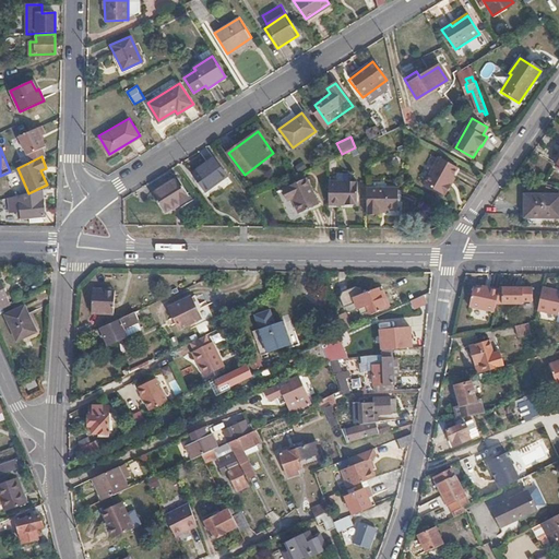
[(448,186),(453,177),(458,167),(439,156),(425,185),(443,195),(444,193),(447,193),(450,187),(448,186)]
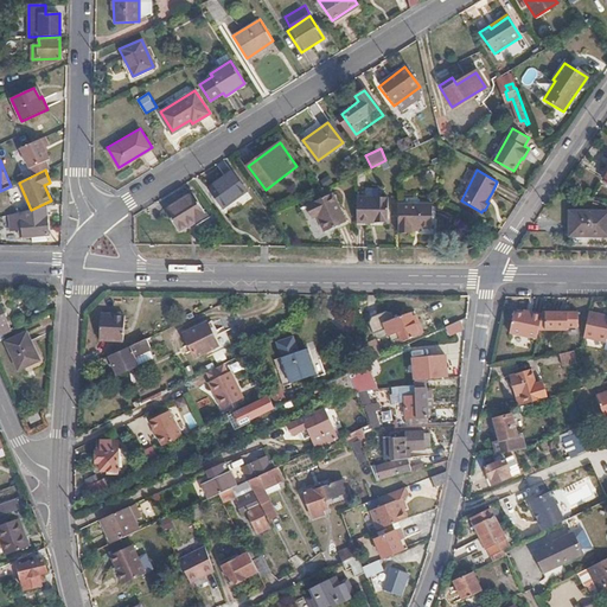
[(247,191),(232,171),(209,189),(224,209),(247,191)]
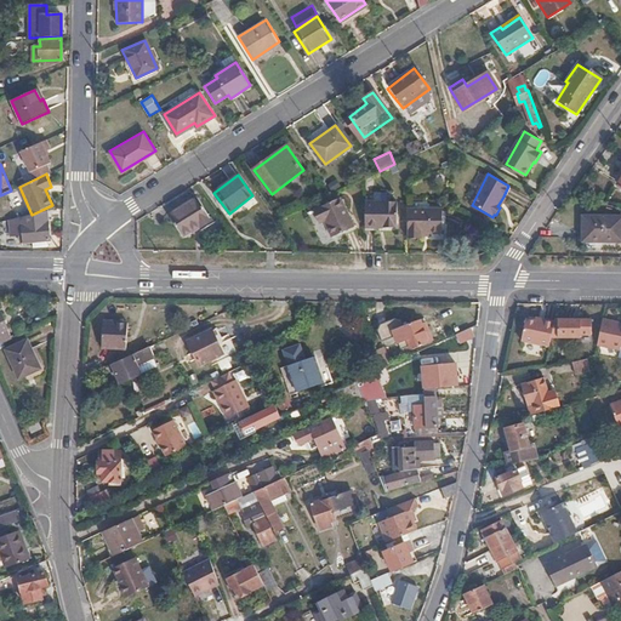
[(214,223),(198,198),(169,216),(183,237),(200,226),(203,229),(214,223)]
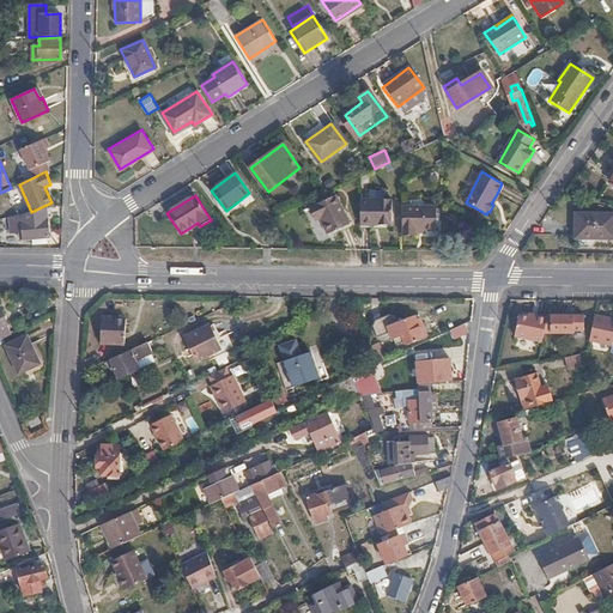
[(350,224),(338,195),(310,207),(315,219),(322,216),(328,234),(350,224)]
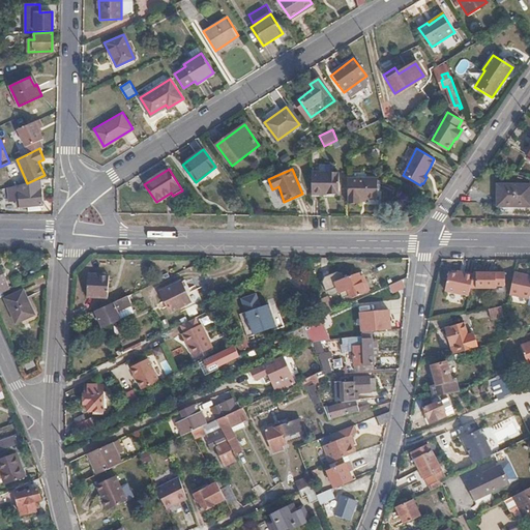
[(313,174),(312,195),(339,196),(339,174),(313,174)]
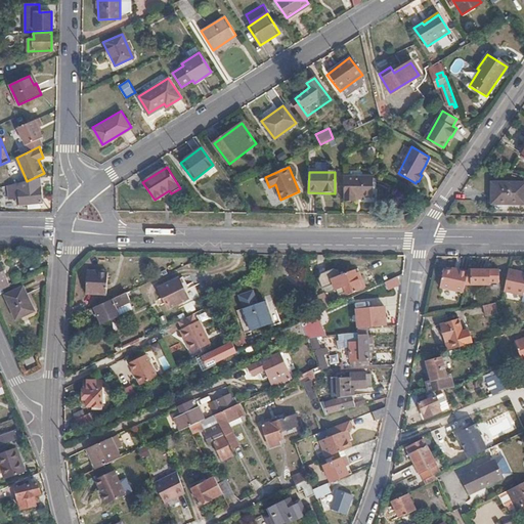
[(27,181),(18,183),(19,190),(41,186),(40,178),(27,181)]
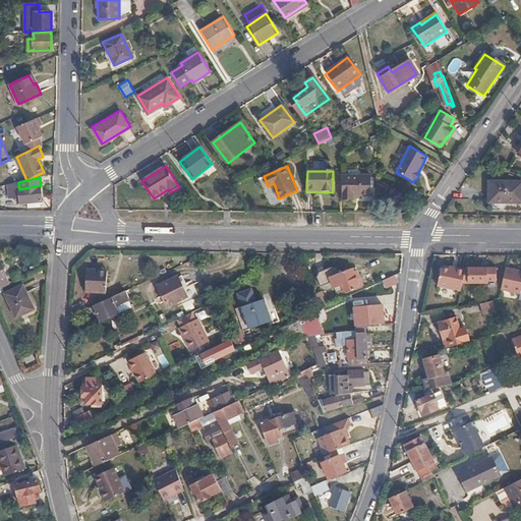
[(342,177),(342,200),(353,201),(353,196),(370,196),(370,177),(342,177)]
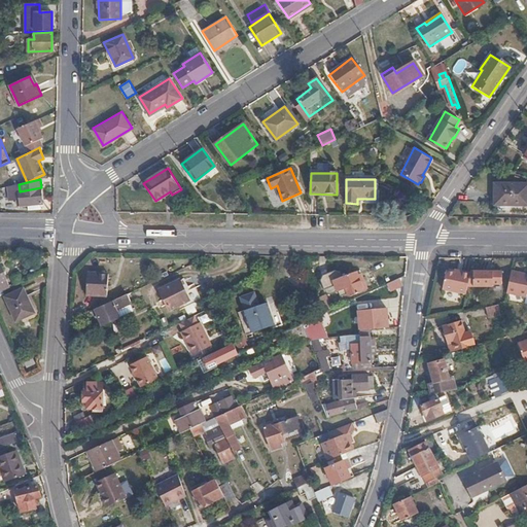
[(526,203),(526,181),(495,181),(495,204),(526,203)]
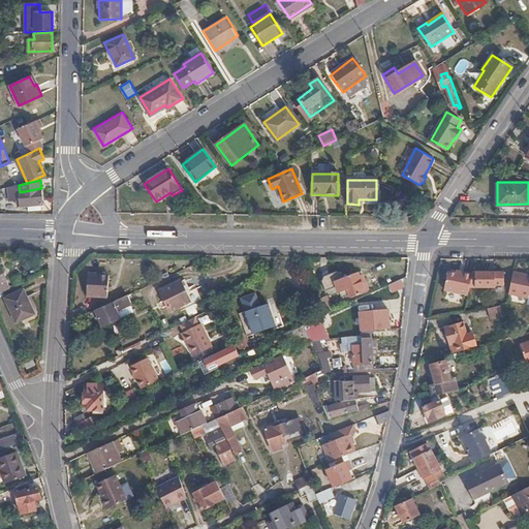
[(43,205),(41,188),(20,192),(22,207),(28,207),(41,205),(43,205)]
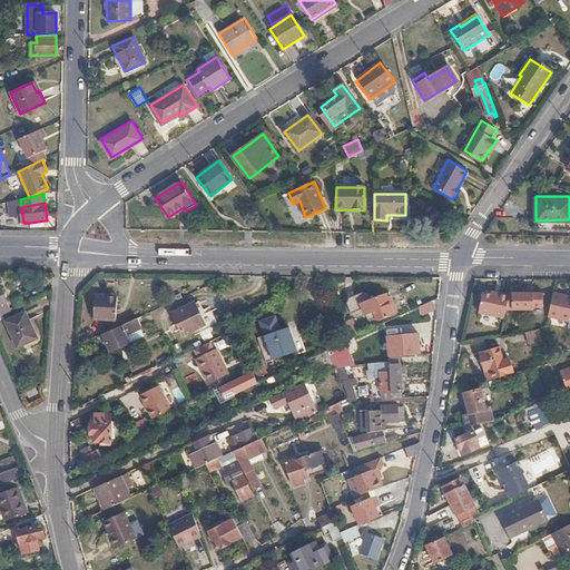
[(0,315),(12,310),(0,286),(0,285),(0,315)]
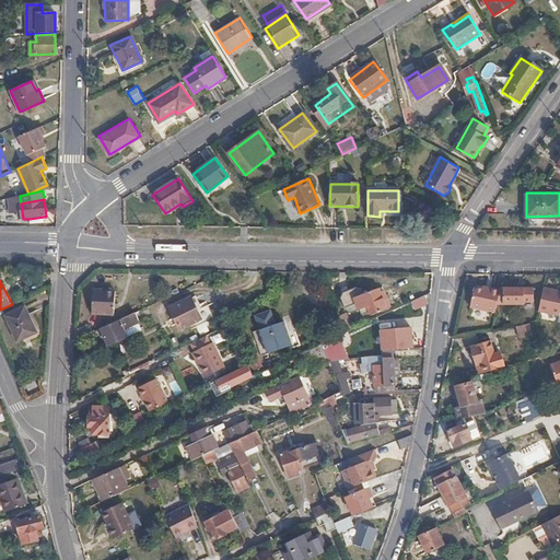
[(341,293),(346,304),(363,299),(359,287),(341,293)]
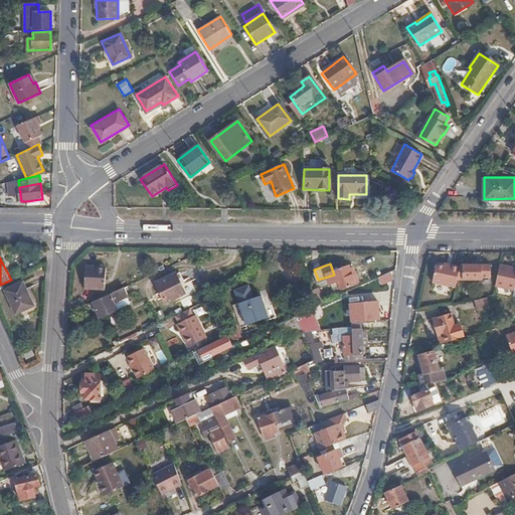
[(492,278),(491,264),(464,264),(464,273),(463,283),(481,282),(481,278),(492,278)]
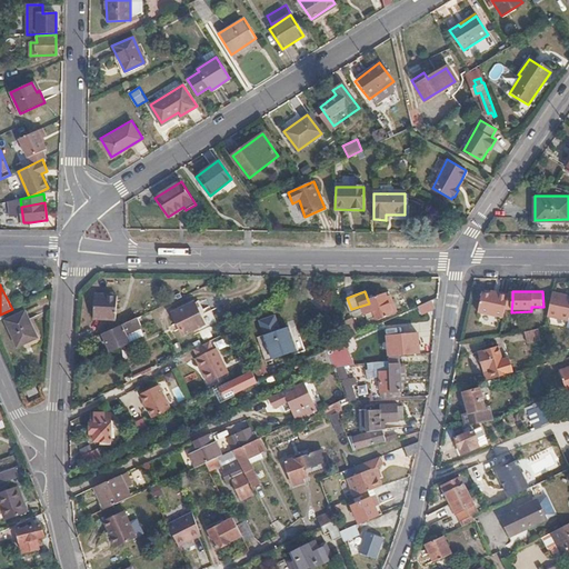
[(388,303),(383,292),(368,298),(377,319),(395,312),(391,302),(388,303)]
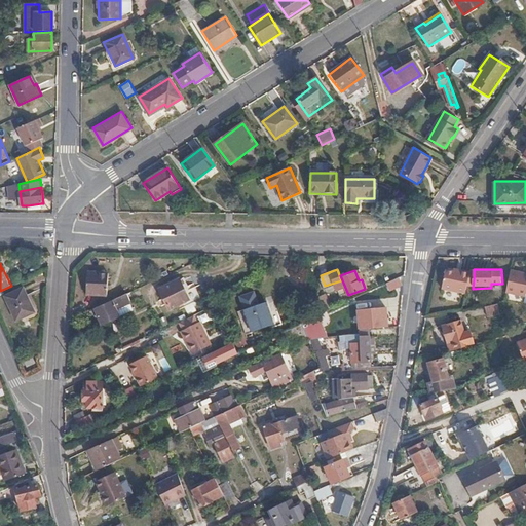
[(443,291),(465,294),(466,289),(470,272),(471,271),(461,270),(461,273),(454,273),(445,272),(443,291)]
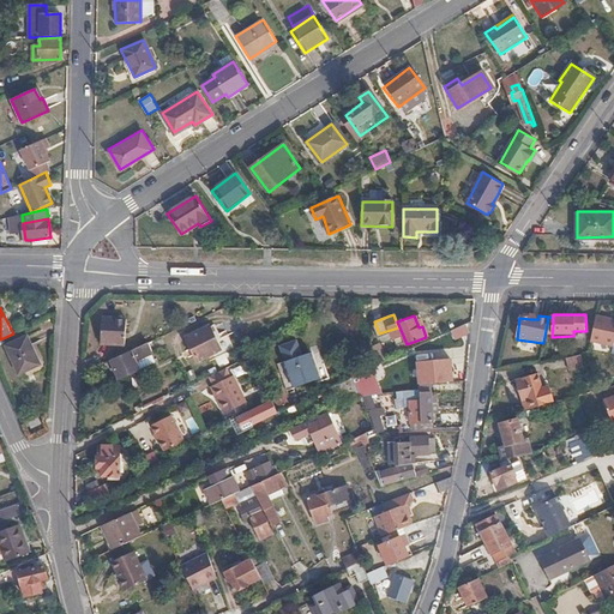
[(591,333),(590,335),(589,338),(612,345),(613,341),(613,319),(601,315),(596,317),(591,333)]
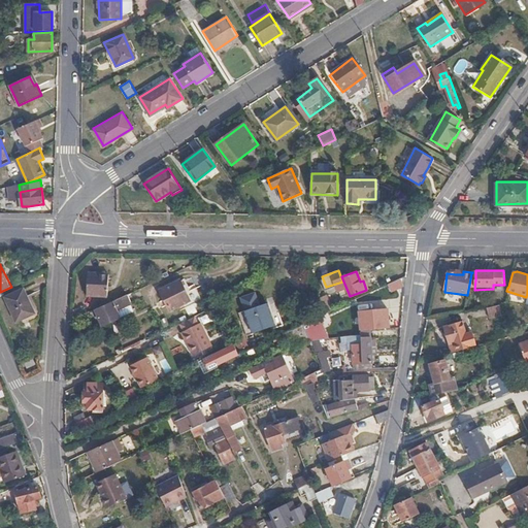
[(108,295),(109,272),(90,272),(89,294),(108,295)]
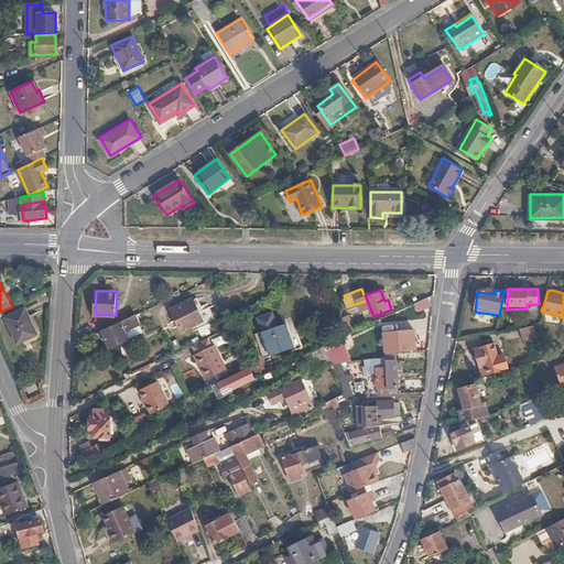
[(430,299),(415,303),(418,312),(432,307),(430,299)]
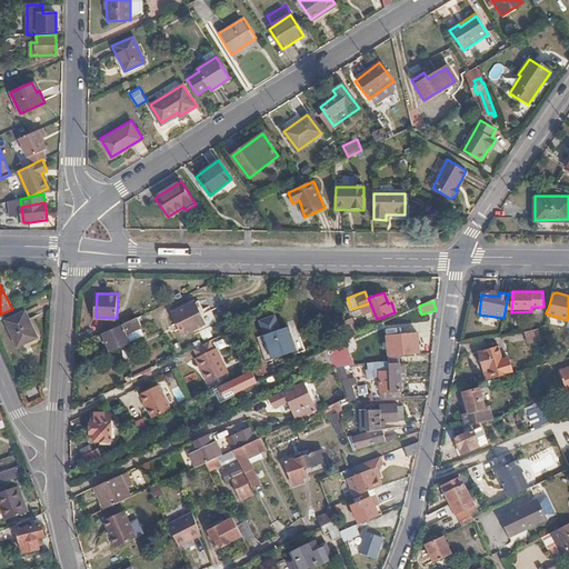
[(195,302),(172,311),(182,333),(203,322),(195,302)]
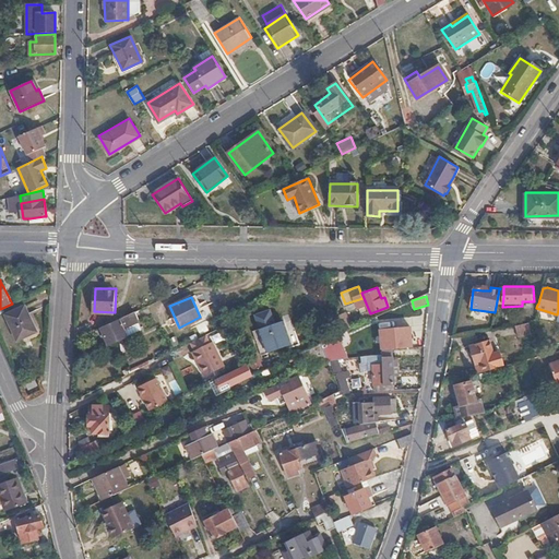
[(37,333),(25,307),(6,316),(16,341),(37,333)]
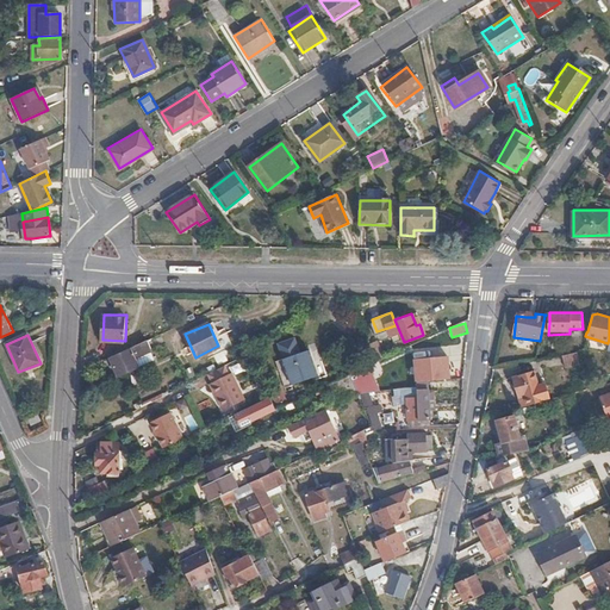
[(297,336),(278,342),(293,383),(319,374),(310,349),(302,352),(297,336)]
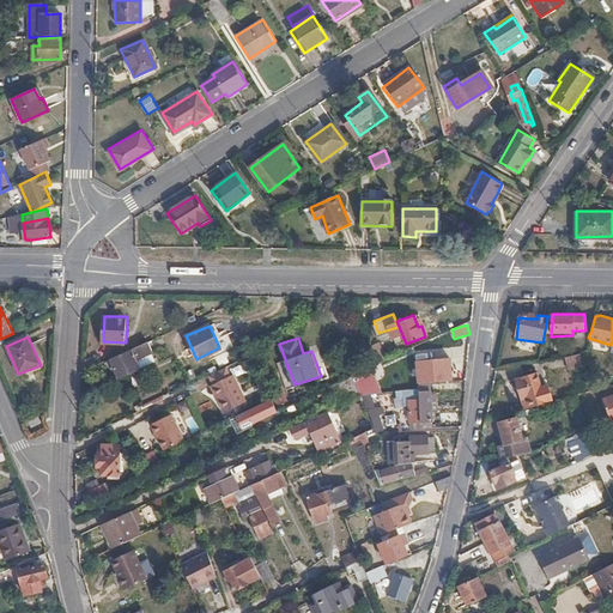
[(149,341),(110,359),(119,376),(156,359),(149,341)]
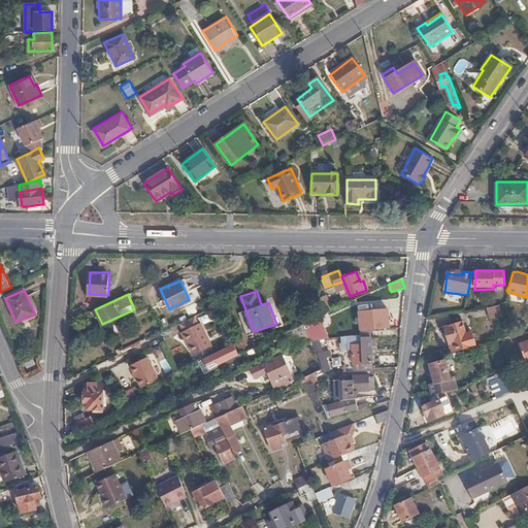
[(325,314),(332,309),(326,294),(319,297),(325,314)]
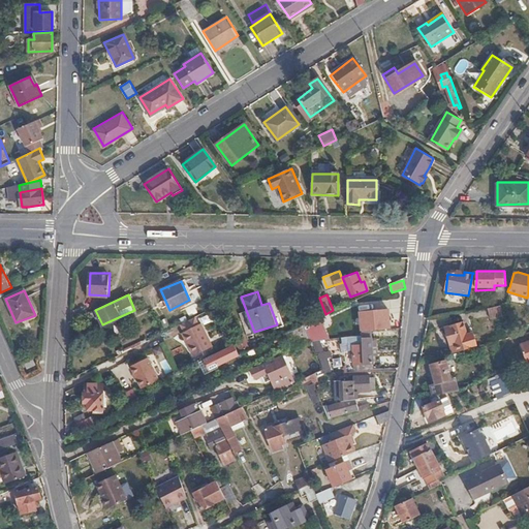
[(501,304),(488,306),(490,317),(503,315),(502,307),(501,304)]
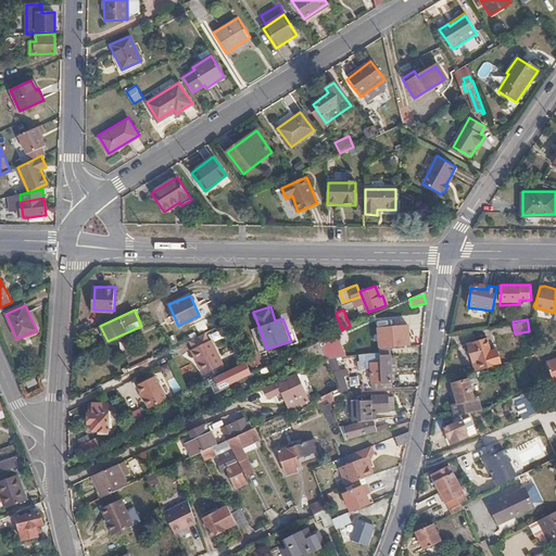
[(378,346),(388,346),(389,330),(379,329),(379,333),(368,332),(366,353),(379,352),(378,346)]
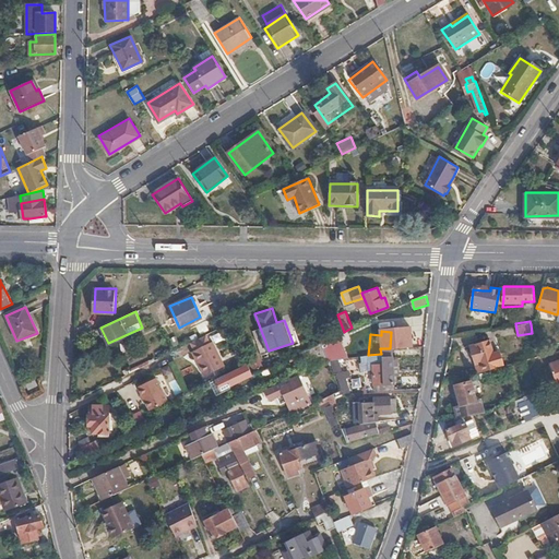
[(480,363),(483,371),(501,366),(503,366),(500,358),(495,359),(492,352),(492,349),(489,340),(468,345),(474,365),(480,363)]
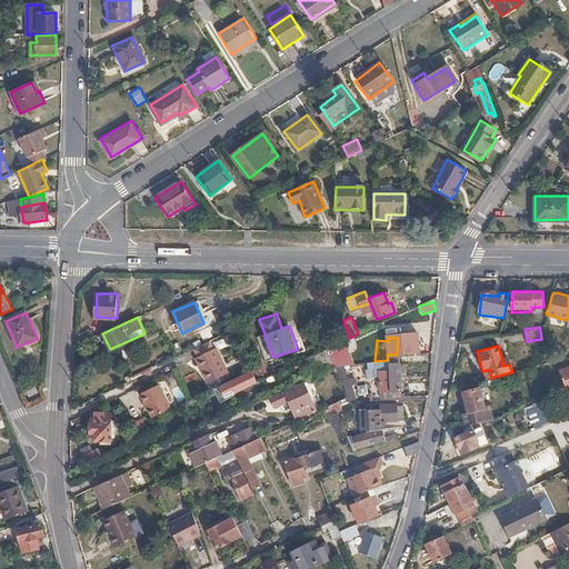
[(208,381),(228,372),(216,348),(197,357),(208,381)]
